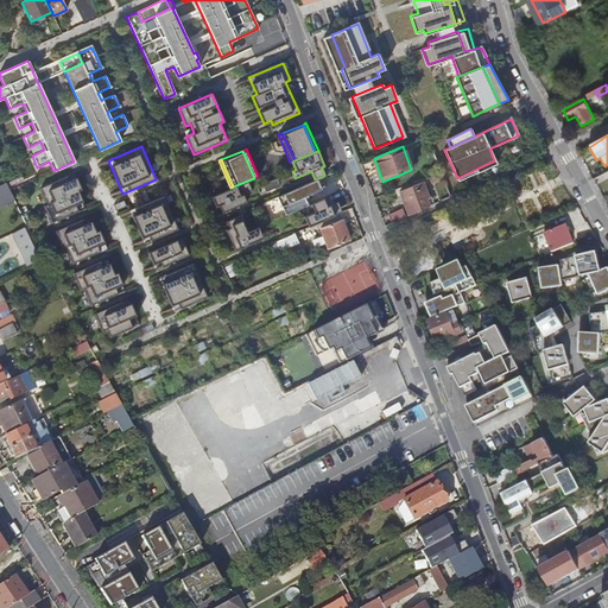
[(494,160),(457,178),(458,181),(495,164),(494,160)]
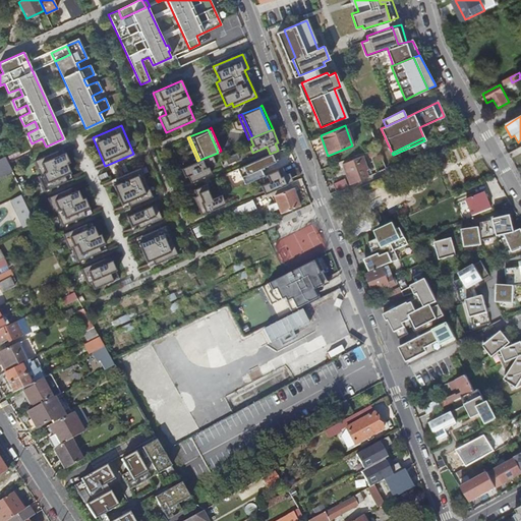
[(379,152),(378,148),(367,152),(369,157),(380,153),(379,152)]
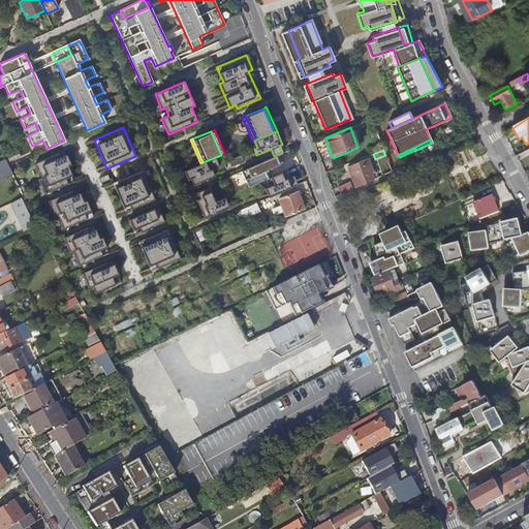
[(70,167),(63,152),(34,165),(40,179),(37,180),(44,196),(73,183),(67,168),(70,167)]
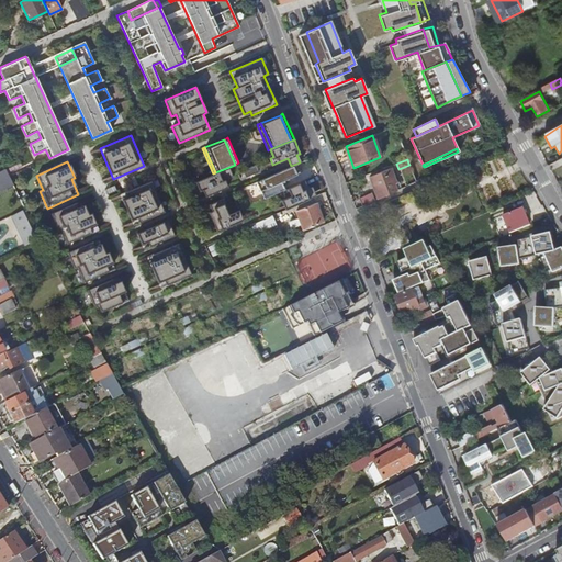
[(246,177),(259,171),(256,164),(247,168),(248,170),(244,171),(246,177)]
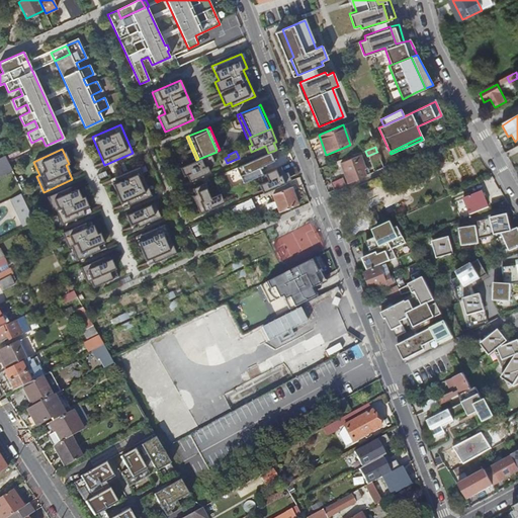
[(268,153),(238,167),(245,182),(261,174),(260,170),(278,162),(273,151),(268,153)]
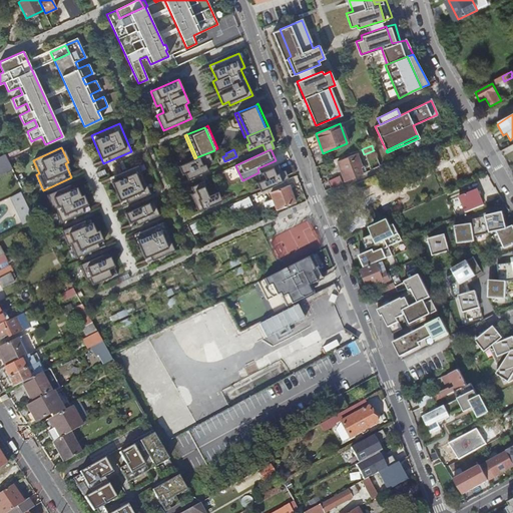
[(194,158),(178,165),(182,174),(185,173),(187,179),(208,170),(205,164),(212,161),(209,152),(196,157),(194,158)]
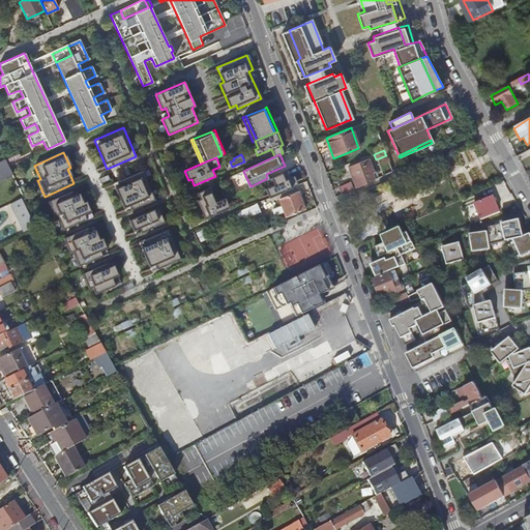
[(0,179),(11,174),(4,158),(0,160),(0,179)]
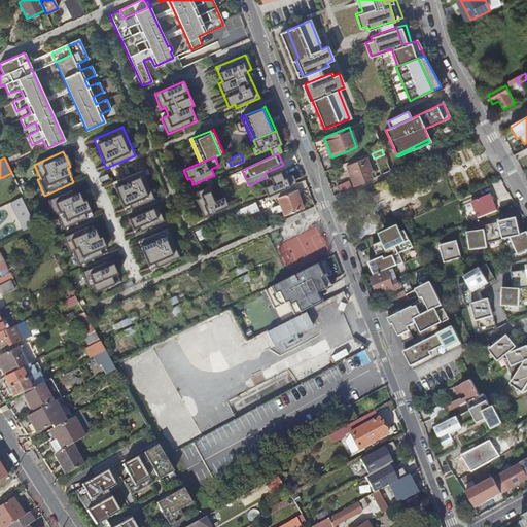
[(365,159),(346,167),(354,186),(372,178),(371,177),(369,172),(371,171),(365,159)]
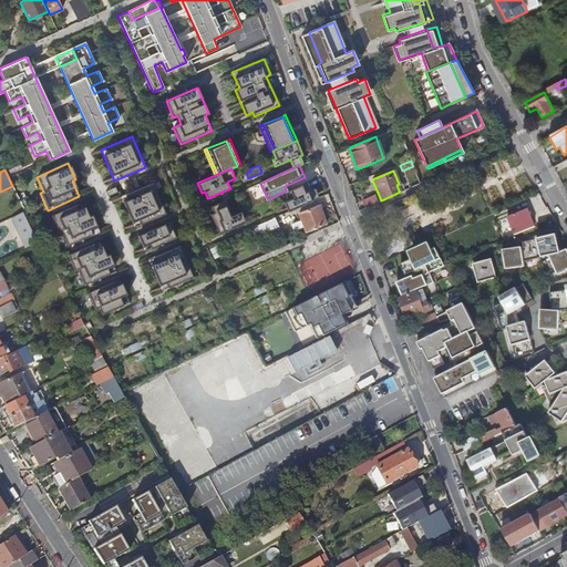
[(134,227),(165,213),(152,182),(121,196),(134,227)]
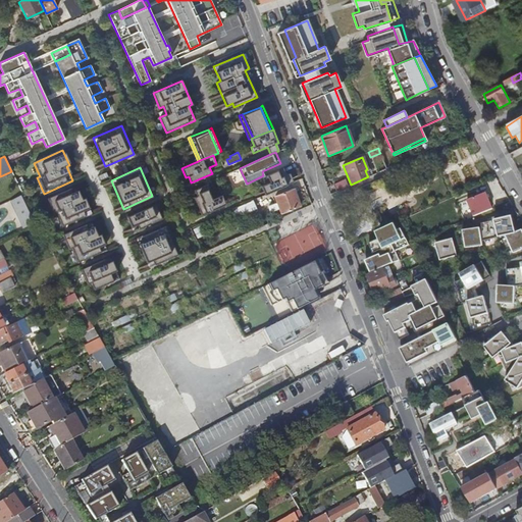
[(264,195),(293,181),(290,173),(285,175),(282,167),(263,175),(267,184),(260,187),(264,195)]
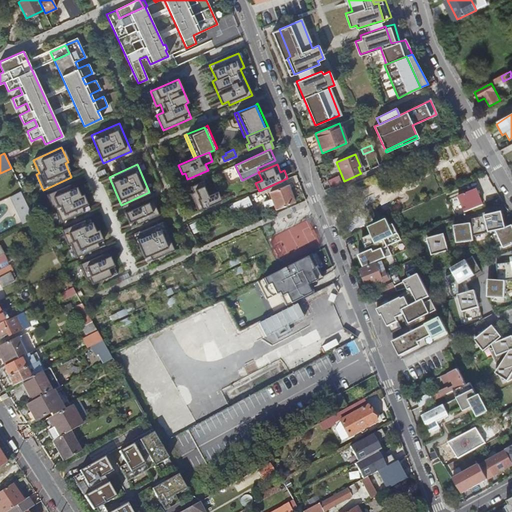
[(338,177),(327,181),(329,188),(340,183),(338,177)]
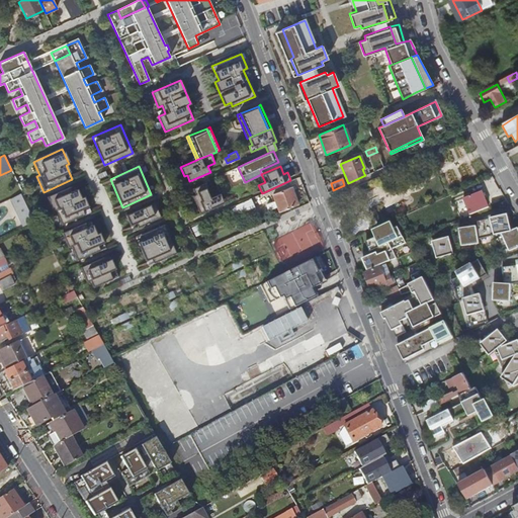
[(199,212),(223,202),(219,193),(211,196),(205,182),(191,188),(194,193),(191,195),(199,212)]
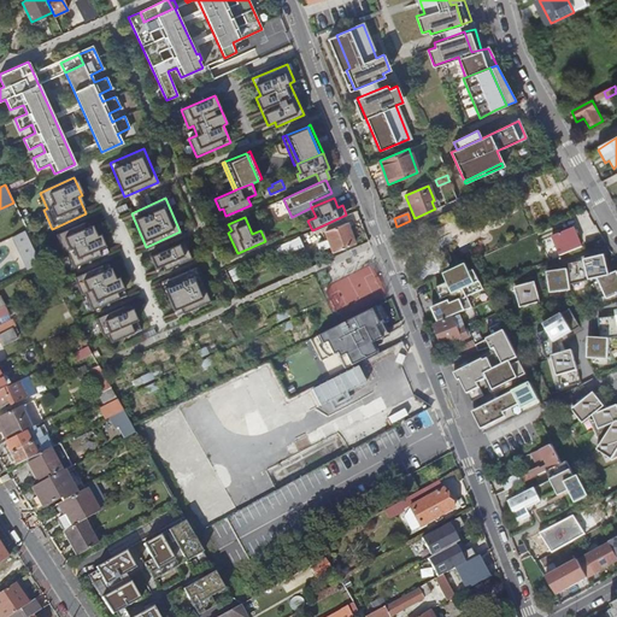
[(97,239),(89,222),(56,238),(63,253),(66,252),(74,269),(107,253),(100,238),(97,239)]
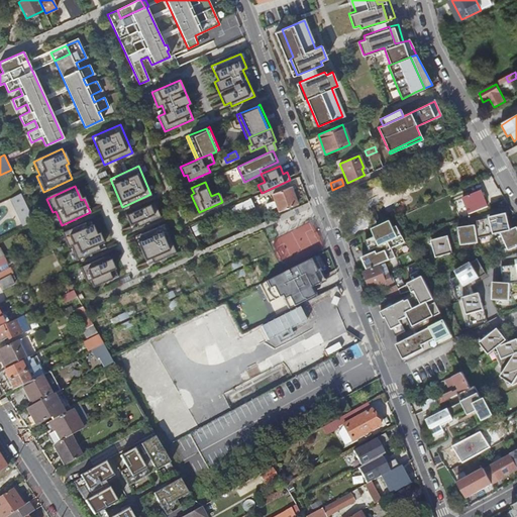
[(290,187),(273,194),(276,200),(266,204),(269,211),(278,207),(280,211),(297,204),(290,187)]
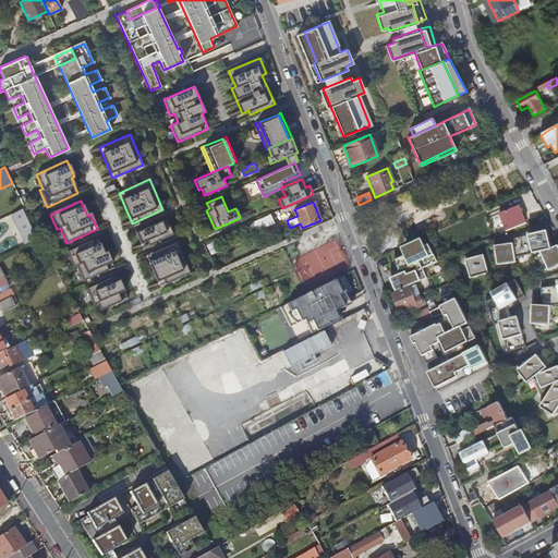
[(295,215),(293,206),(283,209),(286,218),(295,215)]
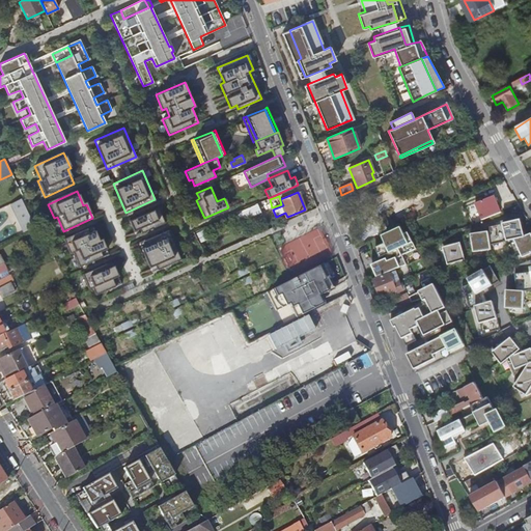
[(500,212),(494,196),(475,204),(481,220),(500,212)]
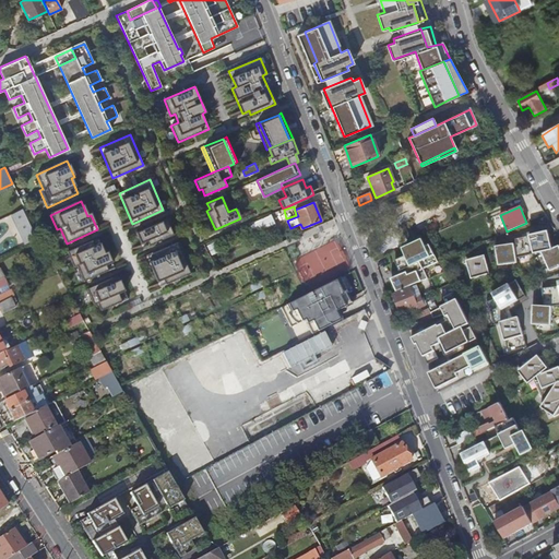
[(25,209),(12,214),(26,244),(39,237),(25,209)]
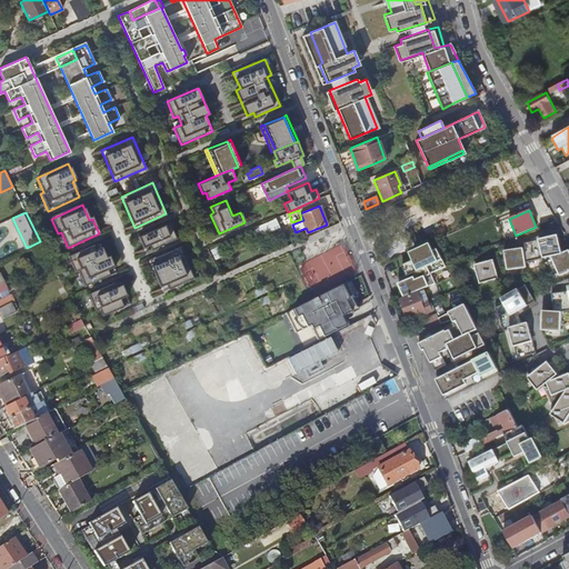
[(275,218),(252,229),(256,237),(279,227),(275,218)]
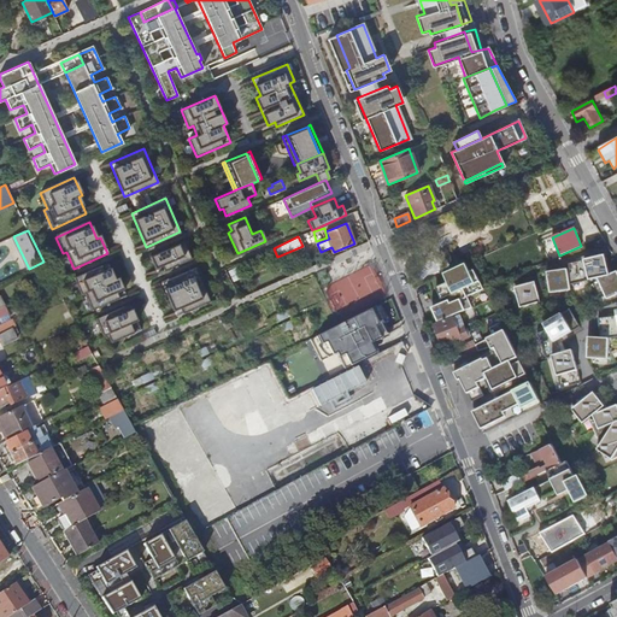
[(158,274),(191,258),(182,240),(150,256),(158,274)]
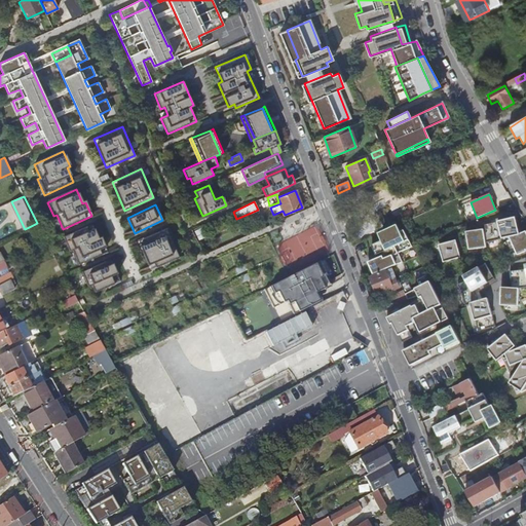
[(525,230),(521,234),(517,218),(484,225),(485,229),(467,233),(472,251),(489,247),(488,242),(513,237),(522,254),(525,251),(525,230)]
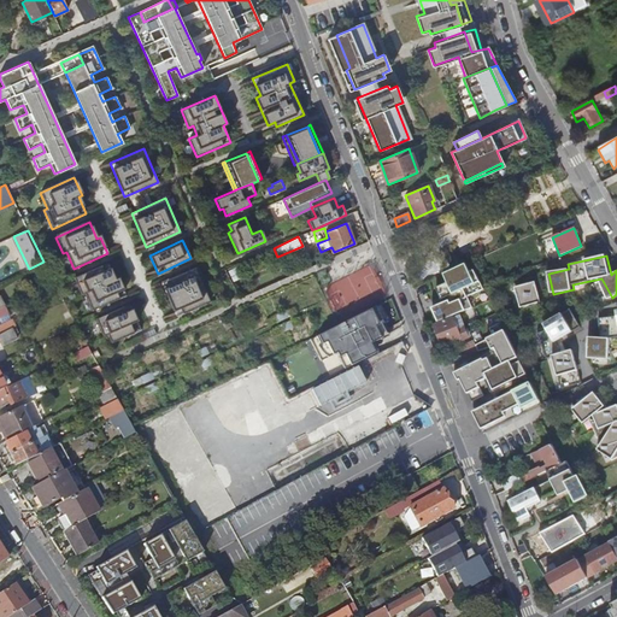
[(115,281),(107,264),(75,280),(82,297),(86,295),(93,311),(125,295),(118,280),(115,281)]
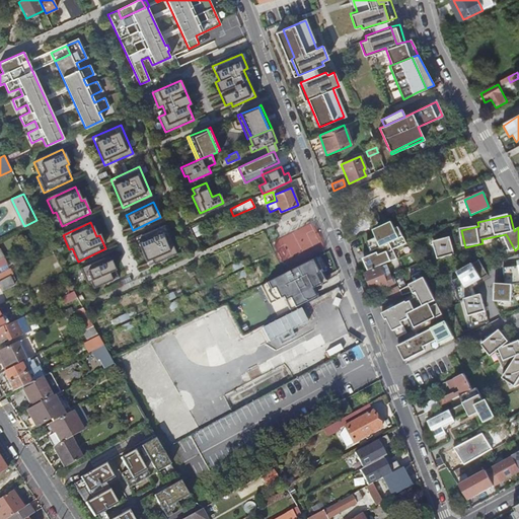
[(395,229),(392,222),(373,231),(377,238),(367,242),(372,252),(389,244),(391,247),(395,245),(397,248),(406,244),(398,228),(395,229)]
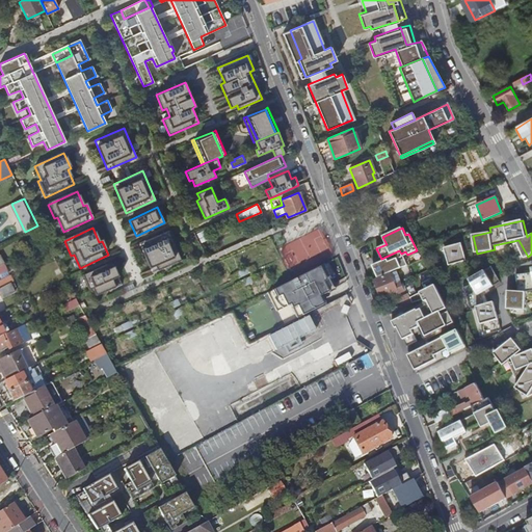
[(181,260),(167,230),(139,242),(152,272),(181,260)]
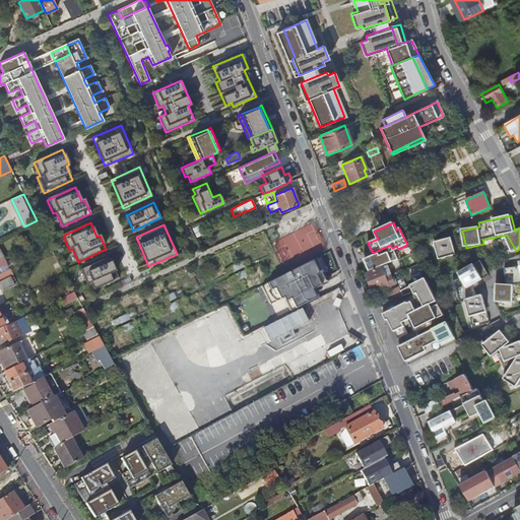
[(459,256),(451,238),(435,245),(443,263),(459,256)]
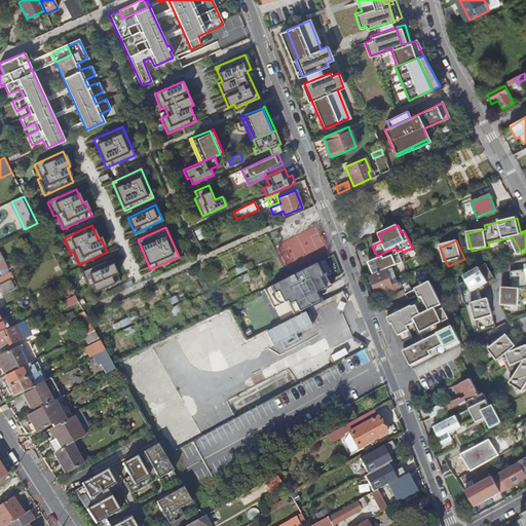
[(403,263),(398,254),(378,263),(377,260),(369,264),(373,271),(377,269),(378,272),(390,266),(391,268),(403,263)]
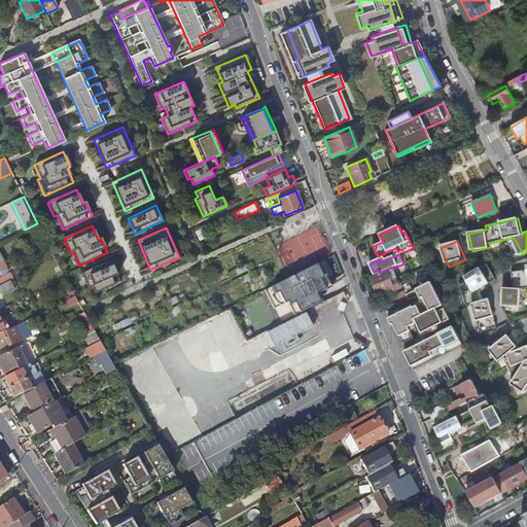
[(120,282),(111,260),(81,274),(88,287),(92,286),(95,293),(120,282)]
